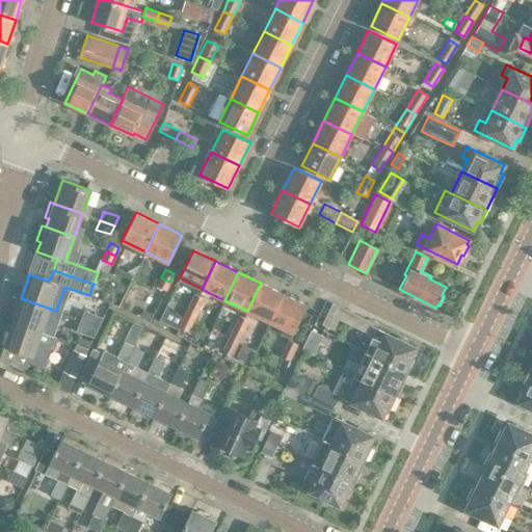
[(157,286),(165,290),(169,282),(161,277),(157,286)]
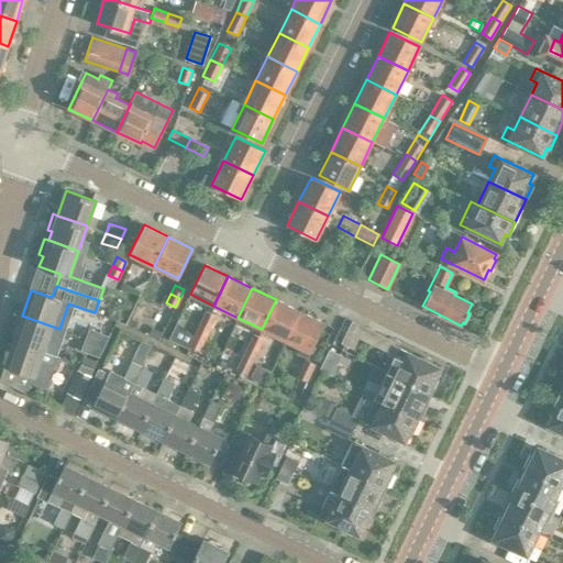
[(262,329),(286,341),(300,311),(276,299),(262,329)]
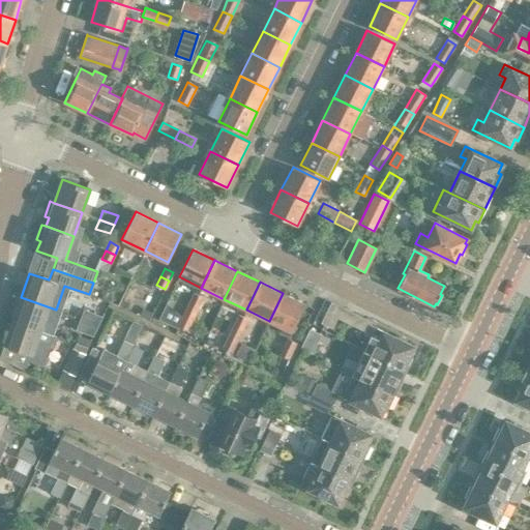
[(193,292),(185,310),(196,314),(203,297),(193,292)]
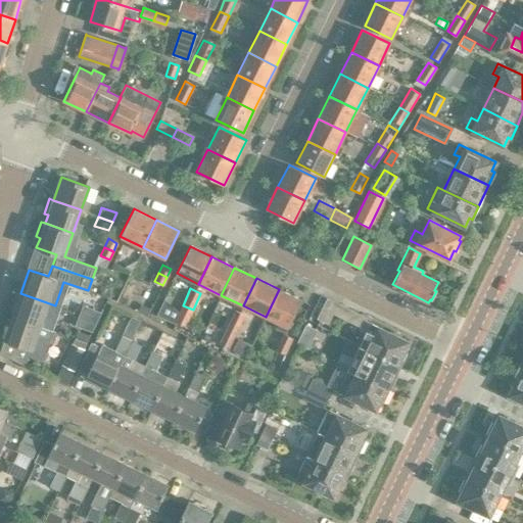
[(279,289),(266,317),(288,328),(301,300),(279,289)]
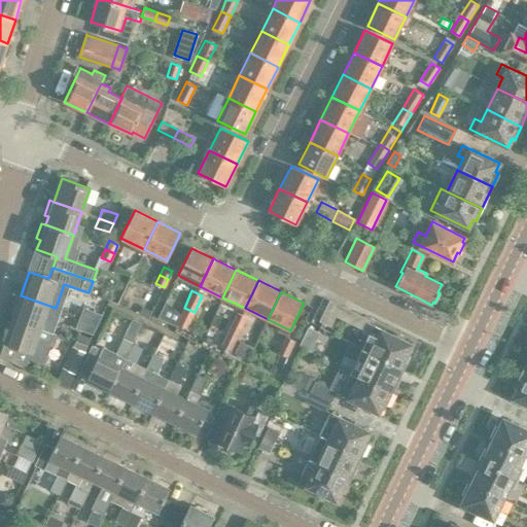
[(21,295),(12,318),(48,330),(56,308),(21,295)]
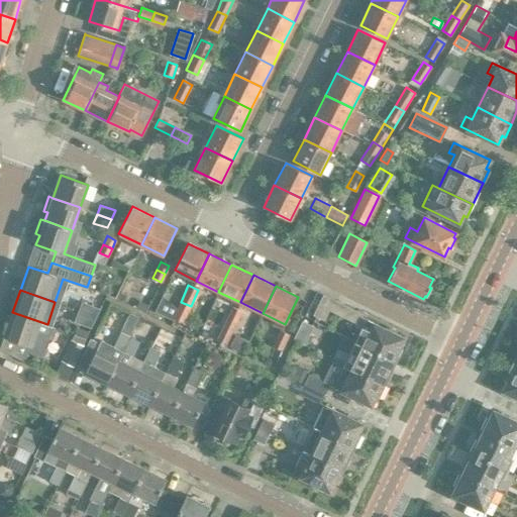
[(360,329),(354,342),(396,363),(402,349),(399,348),(404,338),(360,317),(363,314),(323,295),(313,315),(323,319),(328,309),(356,323),(355,326),(360,329)]
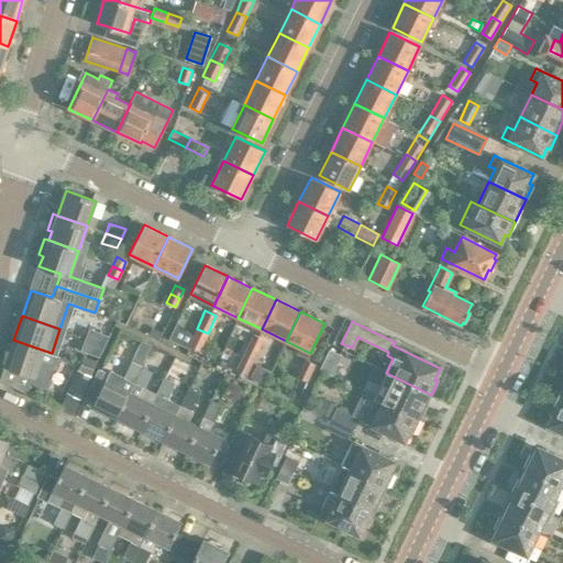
[(89,329),(85,339),(103,346),(108,337),(89,329)]
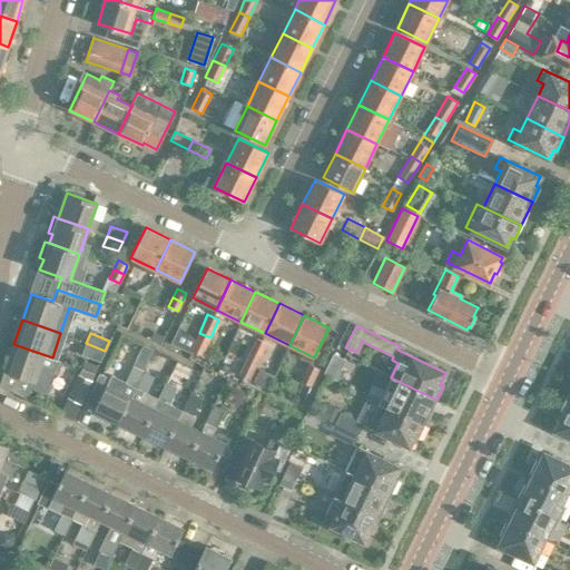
[(210,337),(199,333),(190,351),(202,356),(210,337)]
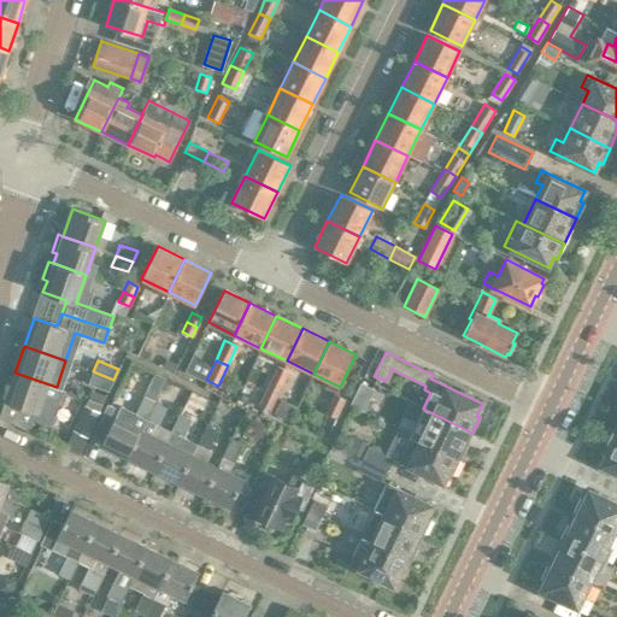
[(278,365),(269,386),(280,391),(289,371),(278,365)]
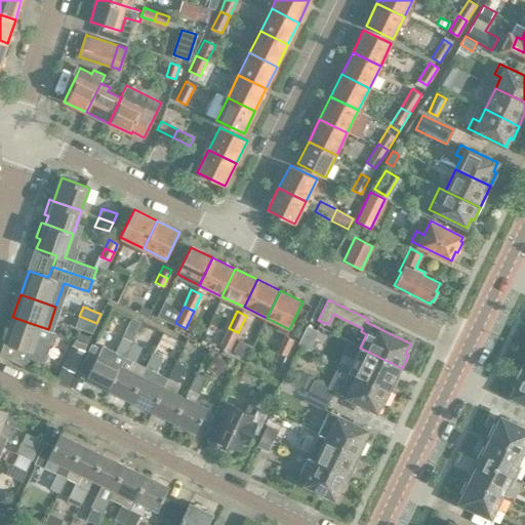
[(96,323),(79,316),(75,326),(92,333),(96,323)]
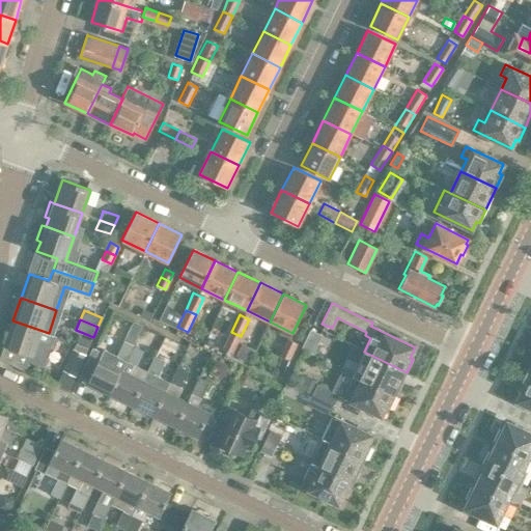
[(49,333),(12,320),(4,344),(31,355),(30,358),(43,363),(50,344),(47,343),(51,334),(49,333)]
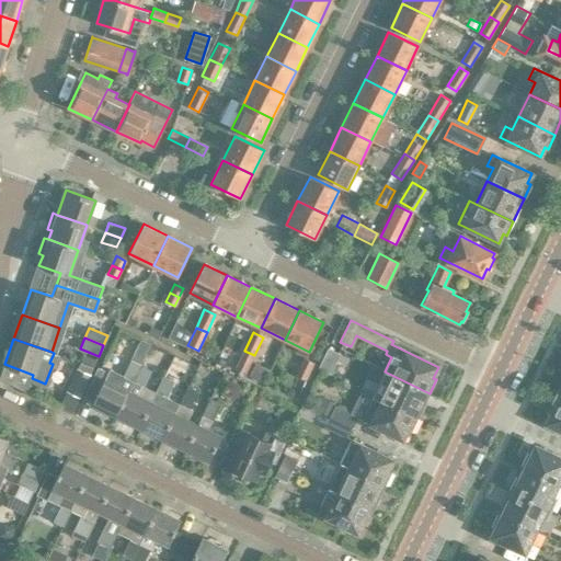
[(116,415),(139,366),(150,345),(142,341),(125,377),(110,369),(107,373),(98,367),(87,390),(96,396),(92,404),(116,415)]
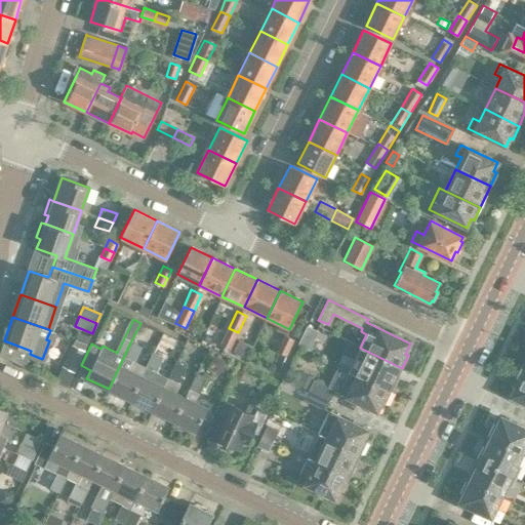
[(297,345),(309,351),(317,354),(324,339),(316,336),(318,331),(307,325),(297,345)]
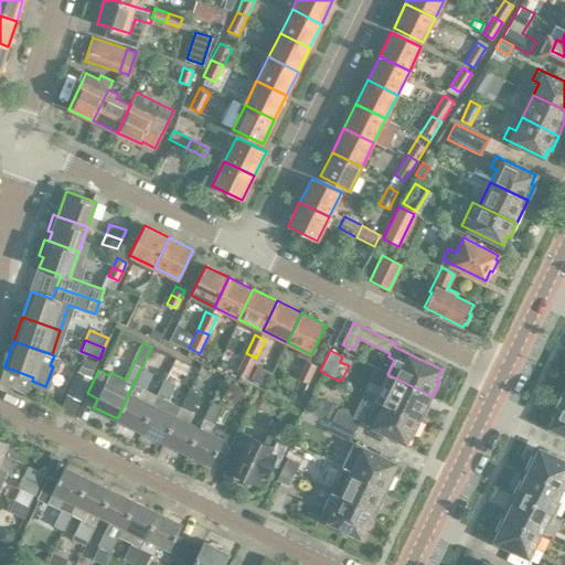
[(256,358),(246,353),(237,371),(247,376),(256,358)]
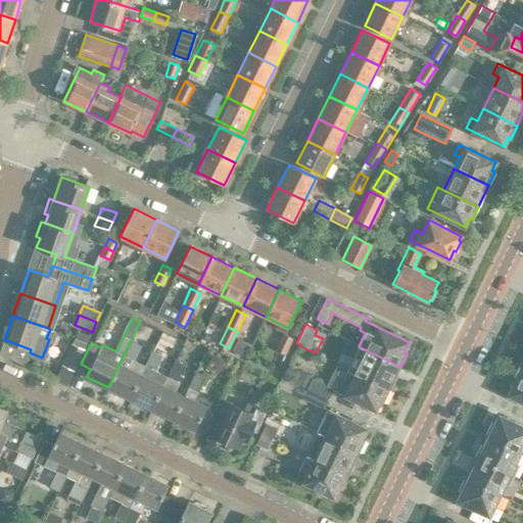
[(277,351),(284,354),(292,338),(284,334),(276,350),(277,351)]
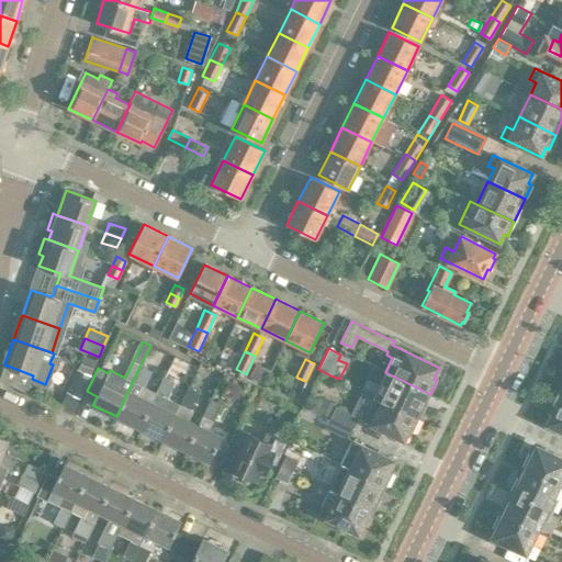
[(116,416),(139,428),(156,393),(142,386),(149,371),(139,367),(116,416)]
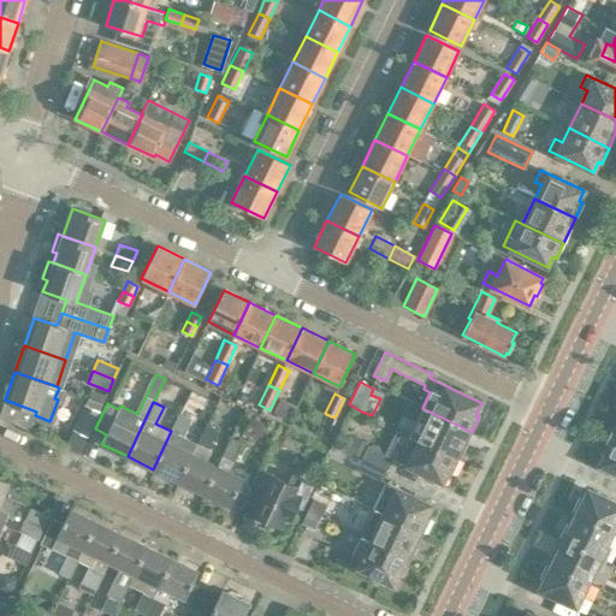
[(73,430),(87,436),(99,410),(86,404),(73,430)]
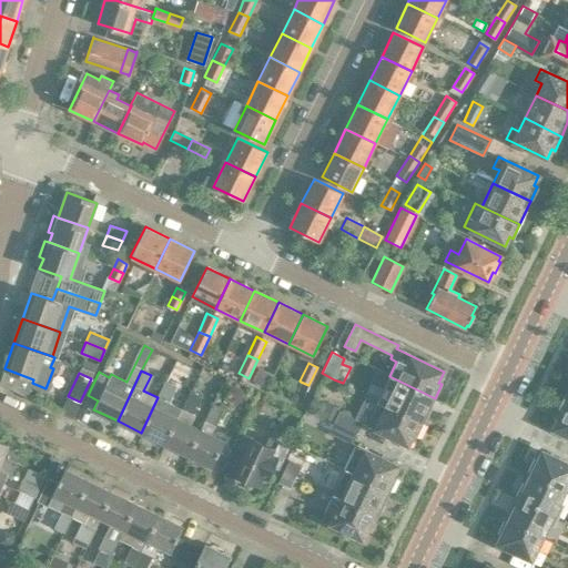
[(389,376),(378,401),(423,423),(435,398),(389,376)]
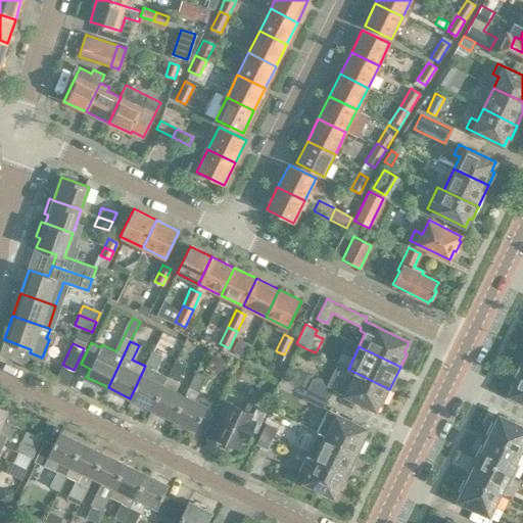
[(277,351),(275,357),(281,361),(284,354),(277,351)]
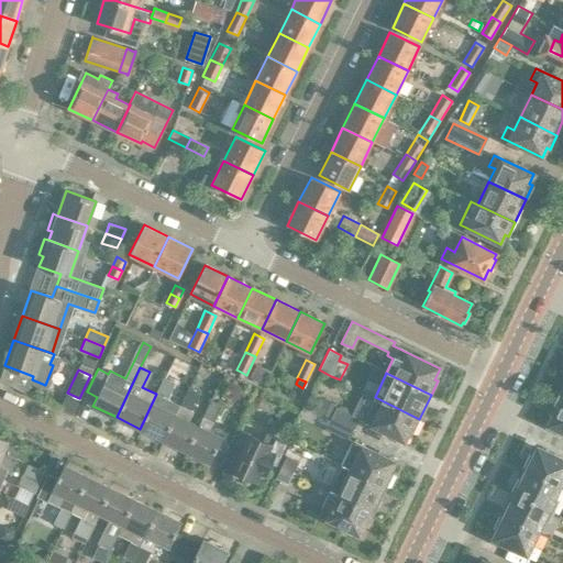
[(140,429),(163,440),(180,406),(165,398),(173,383),(164,379),(156,394),(140,429)]
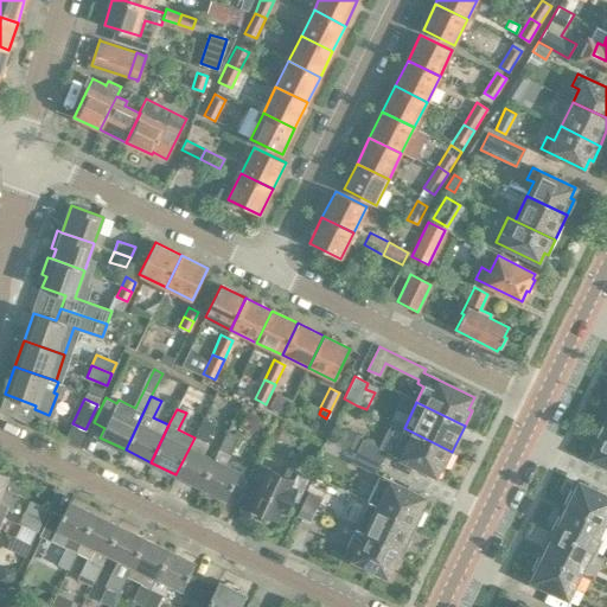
[(176,474),(202,486),(213,460),(203,455),(209,445),(204,442),(212,426),(202,421),(195,438),(176,474)]
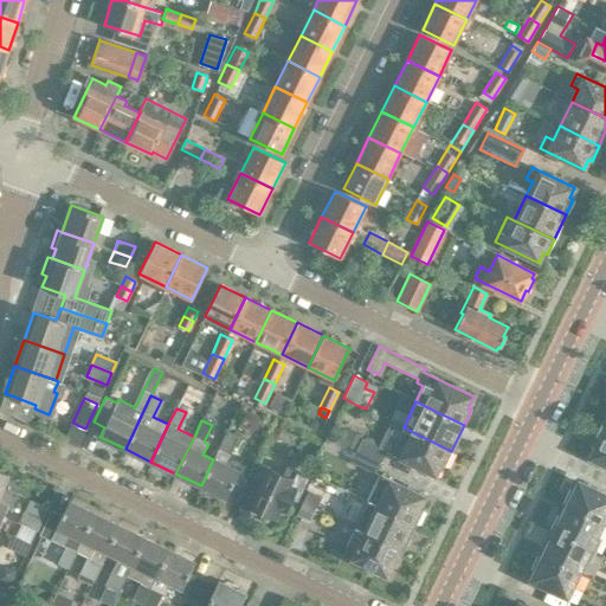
[(358,450),(380,462),(386,451),(436,476),(440,464),(444,465),(451,451),(404,427),(391,421),(378,446),(362,439),(358,450)]
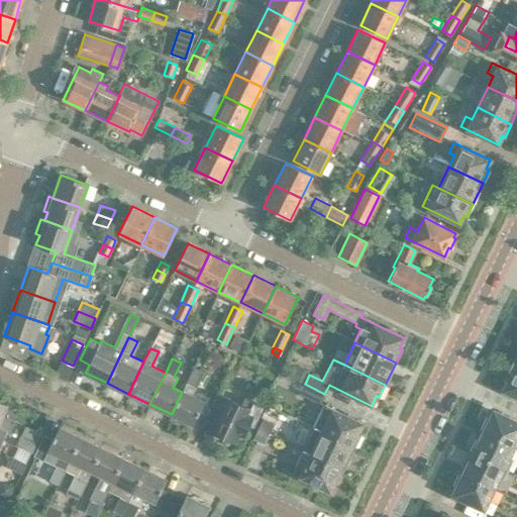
[(234,366),(232,370),(235,375),(240,375),(242,370),(240,366),(234,366)]
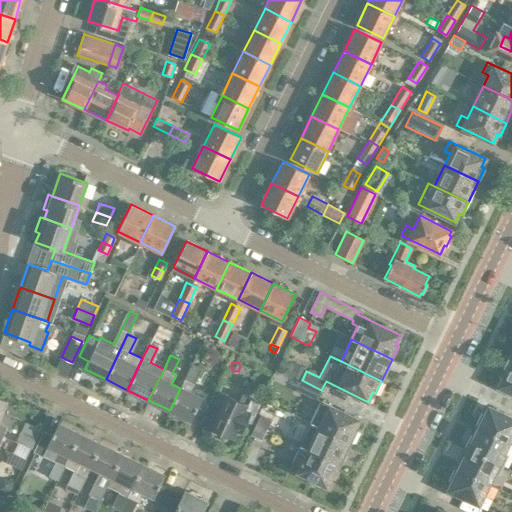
[(288,374),(299,379),(304,368),(294,363),(288,374)]
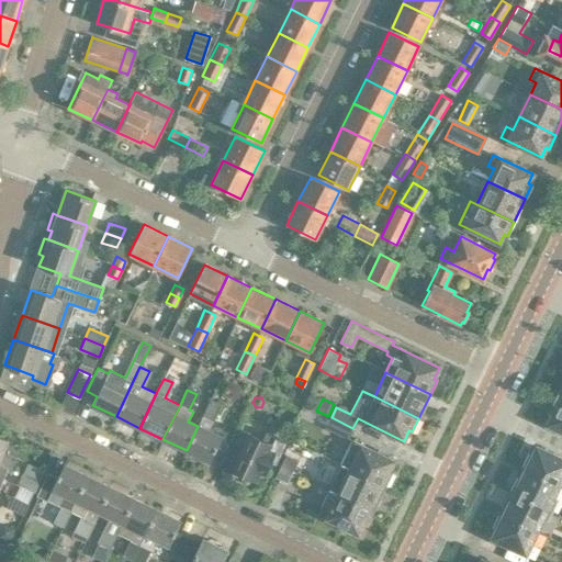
[(561,401),(555,398),(549,411),(551,416),(547,425),(561,431),(561,401)]
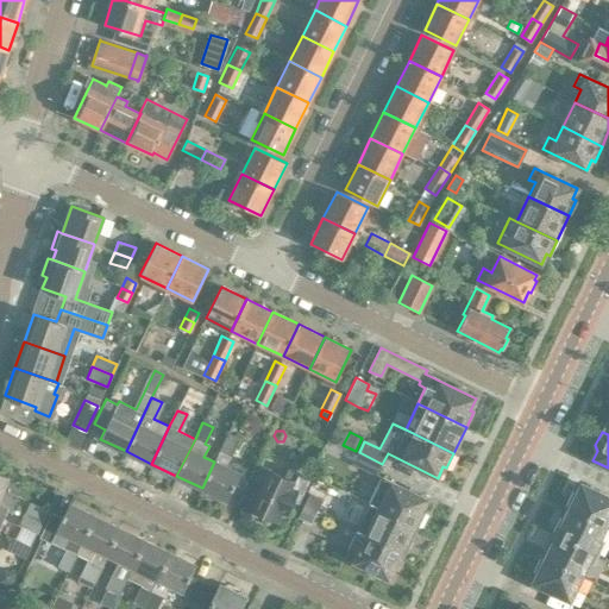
[(228,434),(214,462),(202,488),(227,501),(240,475),(224,466),(237,439),(228,434)]
